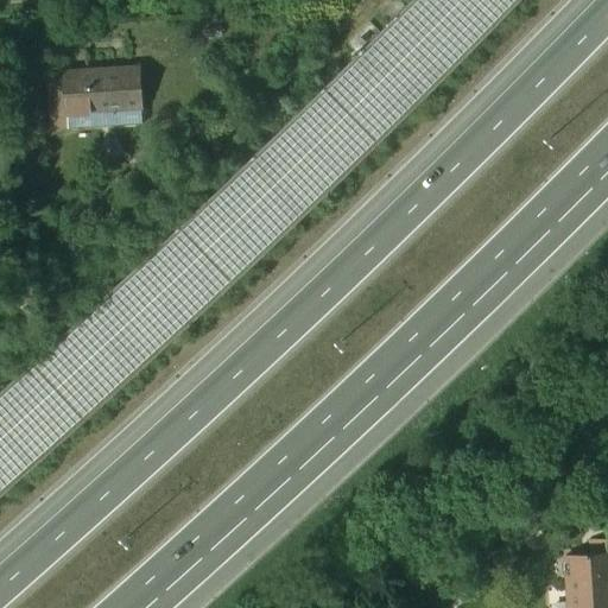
[(67,128),(141,124),(141,112),(143,112),(139,68),(63,73),(67,128)]
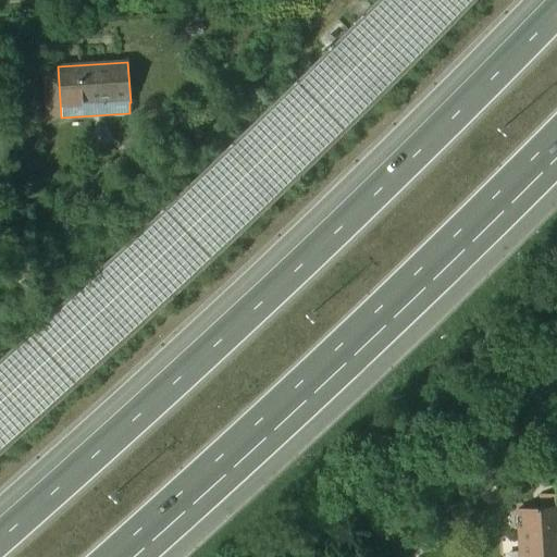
[(0,163),(10,162),(8,137),(0,137),(0,163)]
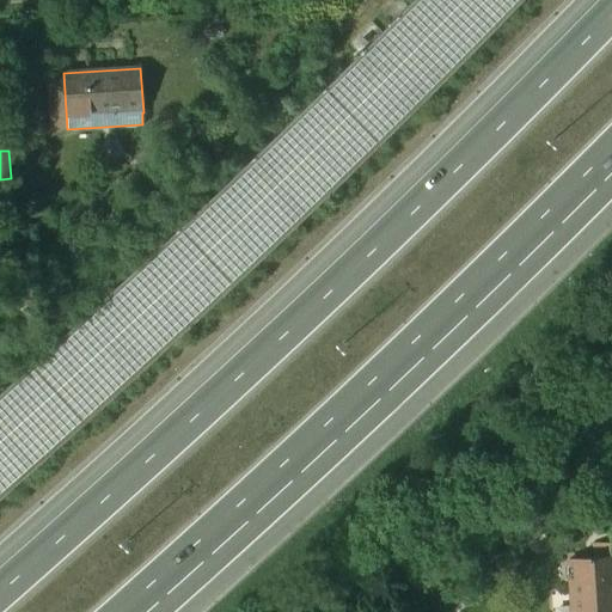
[(573,611),(611,611),(611,540),(611,542),(611,556),(570,558),(573,611)]
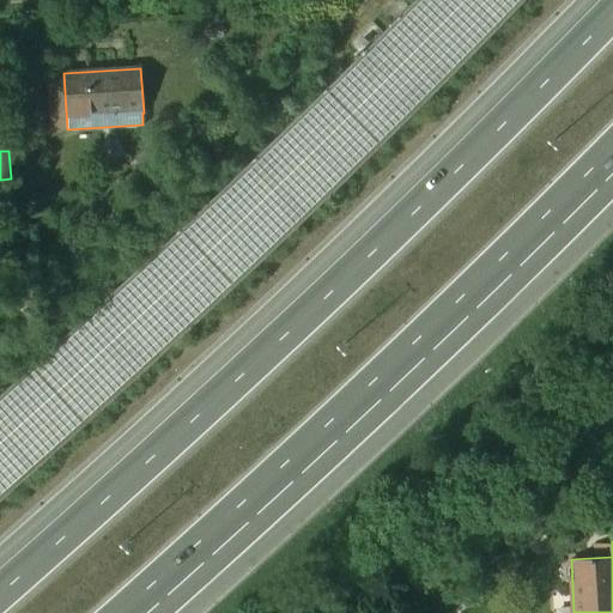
[(547,610),(563,611),(565,589),(550,587),(547,610)]
